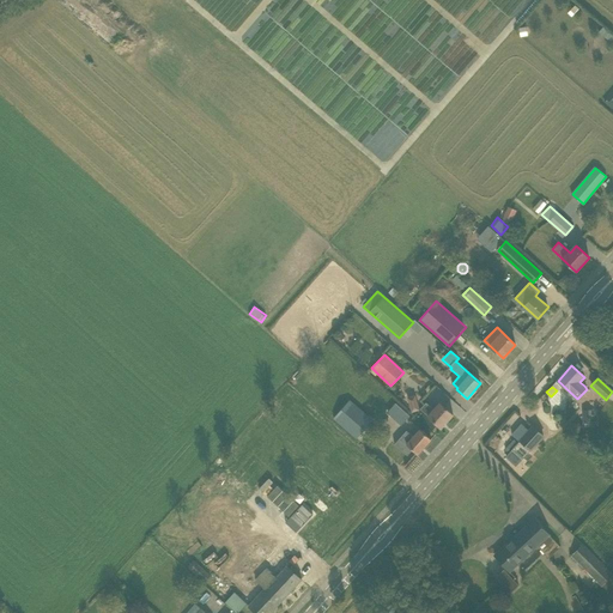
[(357,438),(374,420),(350,400),(334,417),(357,438)]
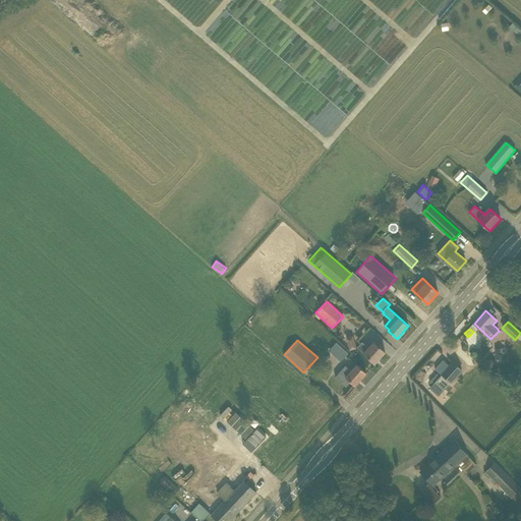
[(355,341),(348,343),(350,350),(357,348),(355,341)]
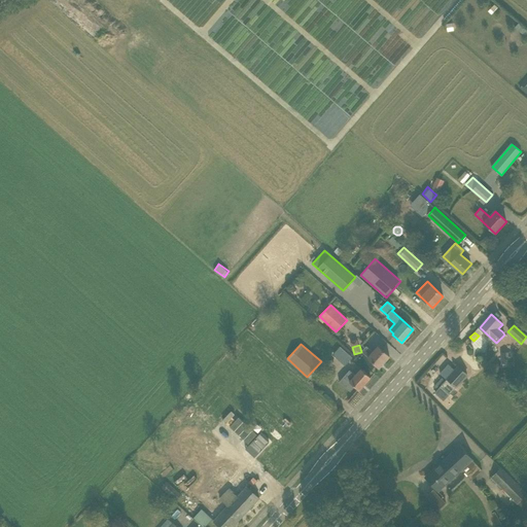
[(366,346),(361,352),(379,367),(389,356),(378,346),(373,352),(366,346)]
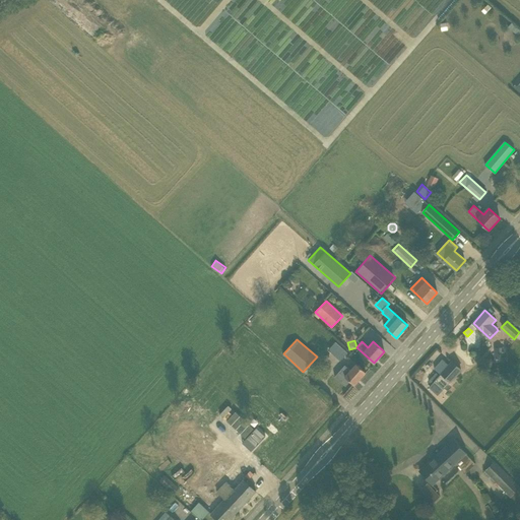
[(504,347),(495,348),(495,362),(506,362),(506,353),(504,353),(504,347)]
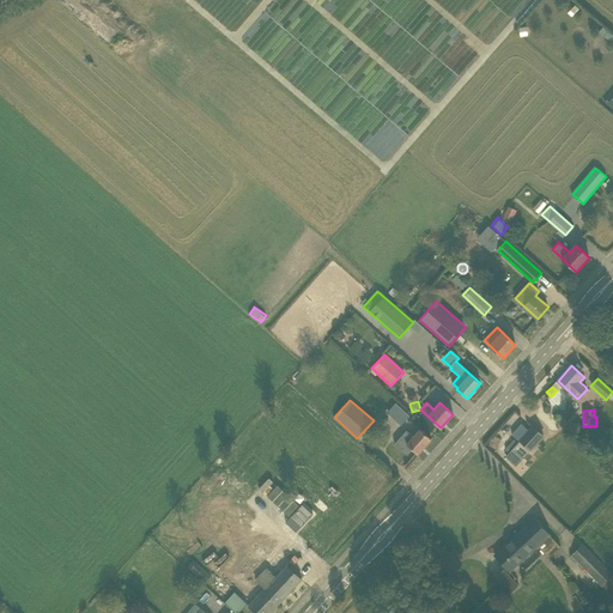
[(410,417),(405,413),(396,423),(401,426),(410,417)]
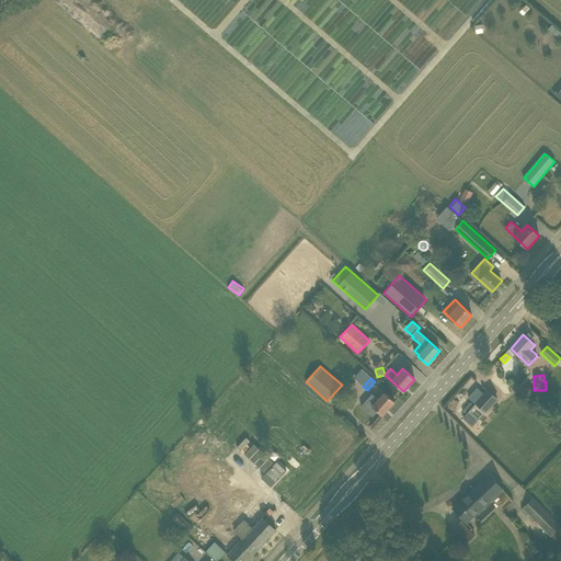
[(478,387),(468,398),(476,404),(484,393),(478,387)]
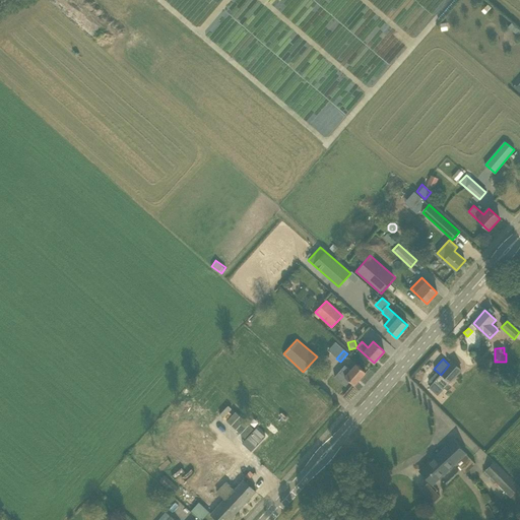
[(452,362),(435,381),(443,389),(461,370),(452,362)]
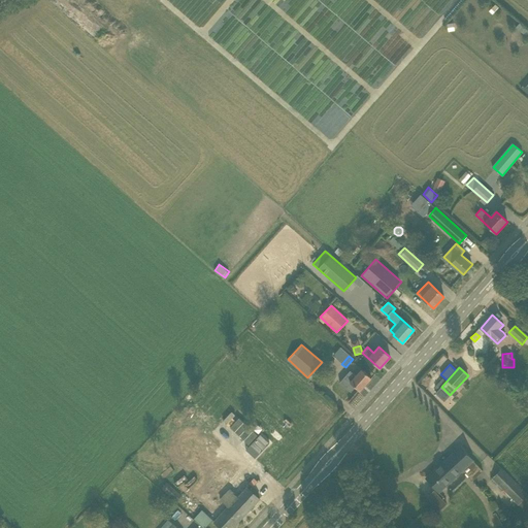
[(347,388),(352,384),(360,391),(371,378),(362,369),(356,376),(350,370),(344,376),(339,382),(347,388)]
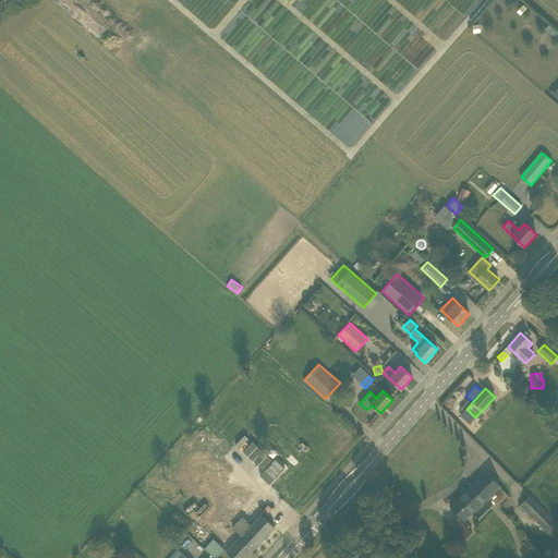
[(271,460),(252,443),(243,452),(263,470),(271,460)]
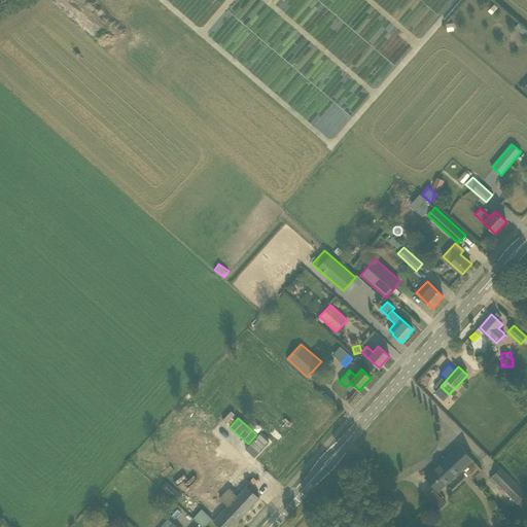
[(438,492),(441,490),(462,469),(471,480),(472,480),(468,476),(479,467),(482,470),(459,446),(425,478),(438,492)]
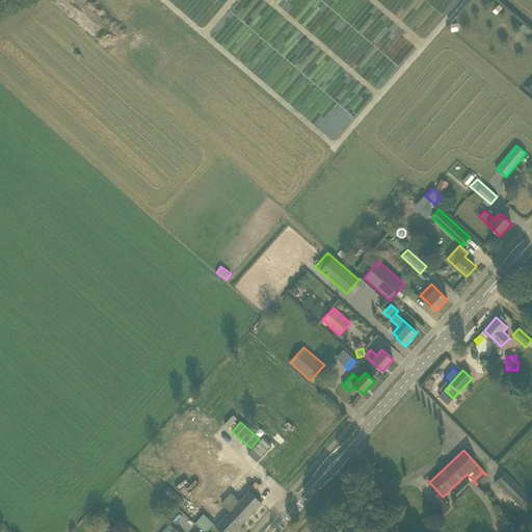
[(497,483),(522,508),(523,507),(531,517),(531,499),(506,474),(497,483)]
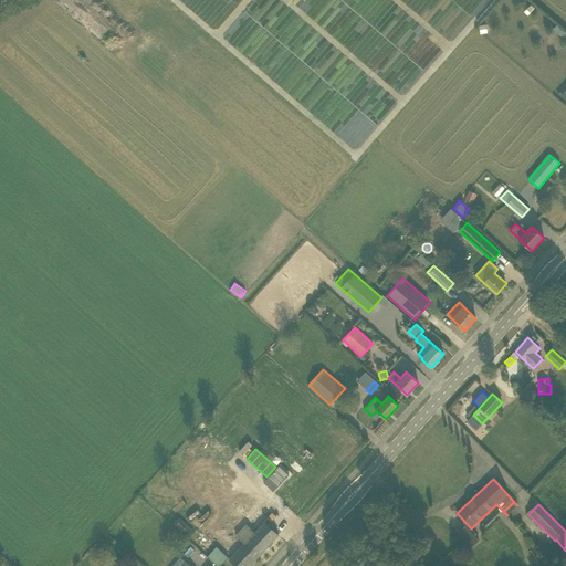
[(234,511),(243,519),(248,513),(239,505),(234,511)]
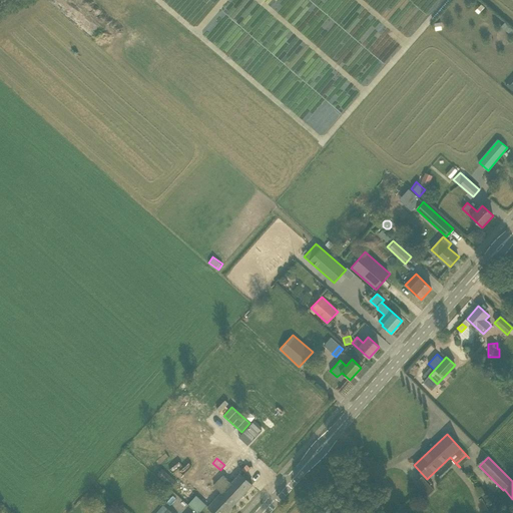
[(222,492),(208,507),(214,512),(225,512),(252,485),(234,468),(216,487),(222,492)]
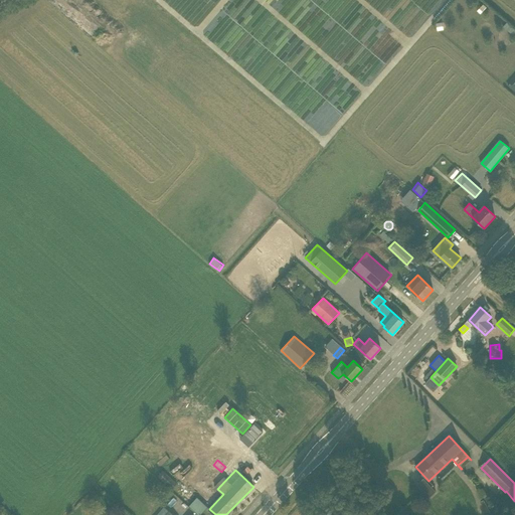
[(158,477),(172,490),(177,484),(163,471),(158,477)]
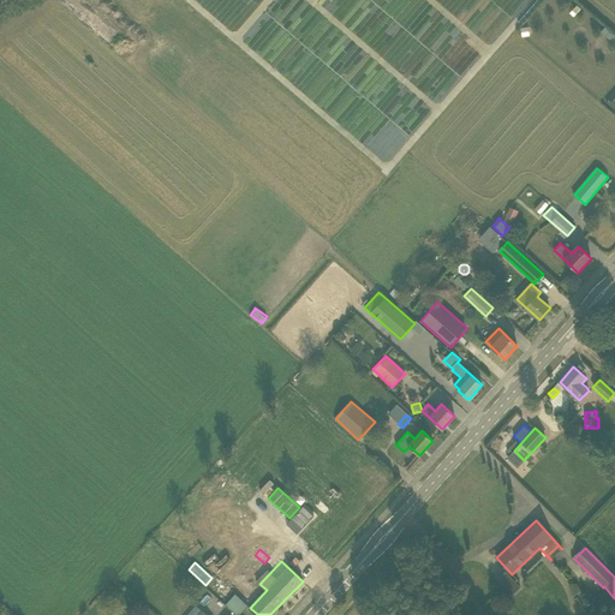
[(507,590),(501,595),(506,601),(512,595),(507,590)]
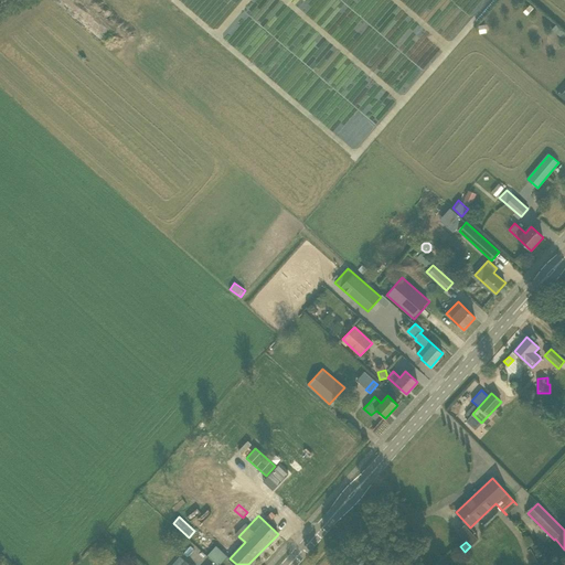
[(219,564),(227,555),(216,544),(208,554),(219,564)]
